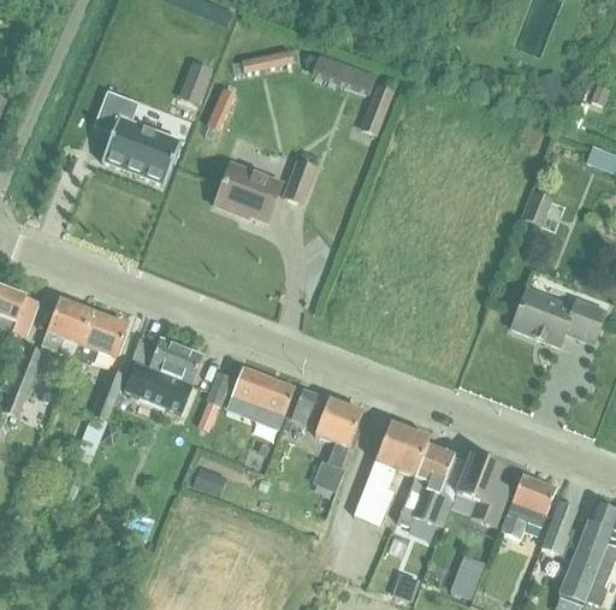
[(12,34),(9,43),(19,48),(24,39),(12,34)]
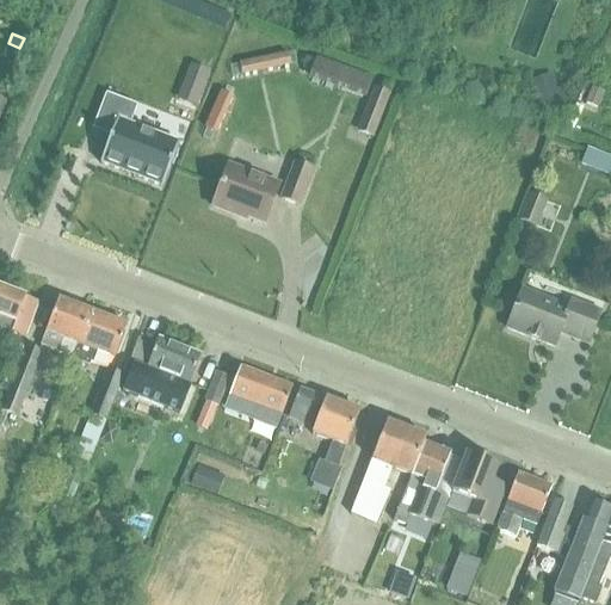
[(287,47),(238,56),(240,71),(290,60),(287,47)]
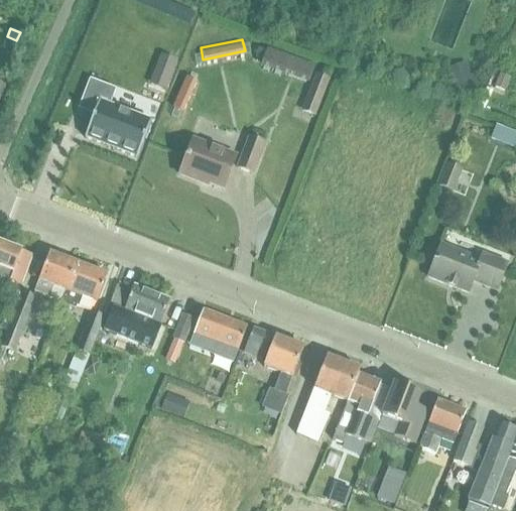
[(258,44),(255,54),(262,56),(265,47),(258,44)]
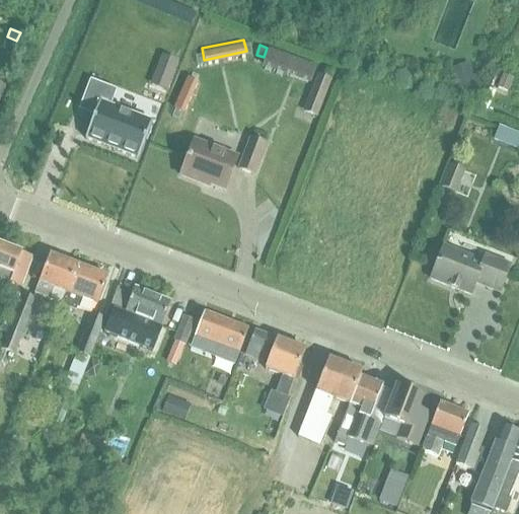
[(264,57),(261,65),(309,82),(315,64),(268,47),(267,48),(264,57)]
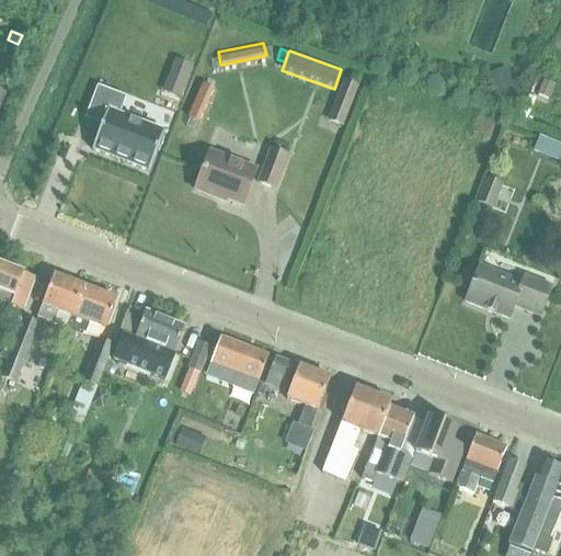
[(342,75),(327,116),(343,122),(358,80),(342,75)]
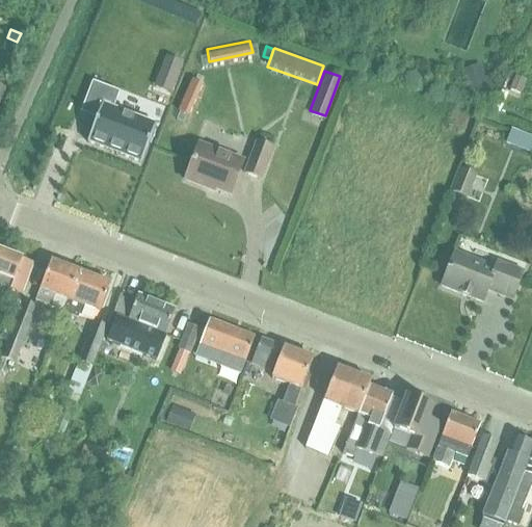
[(483,72),(466,78),(470,91),(487,85),(483,72)]
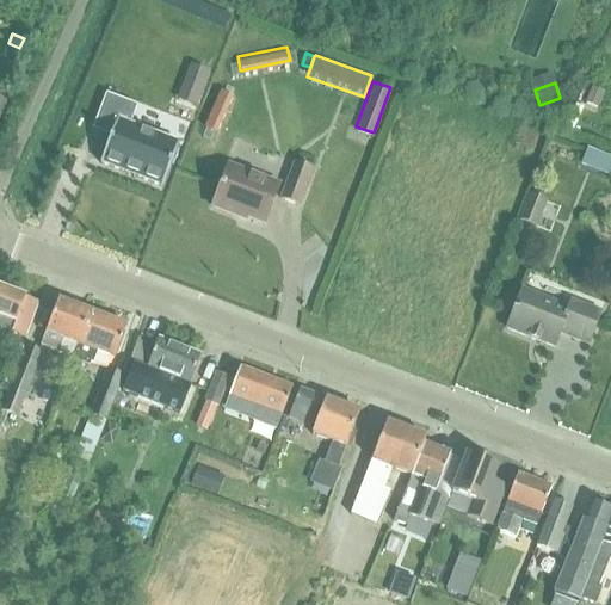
[(590,85),(585,99),(597,104),(602,90),(590,85)]
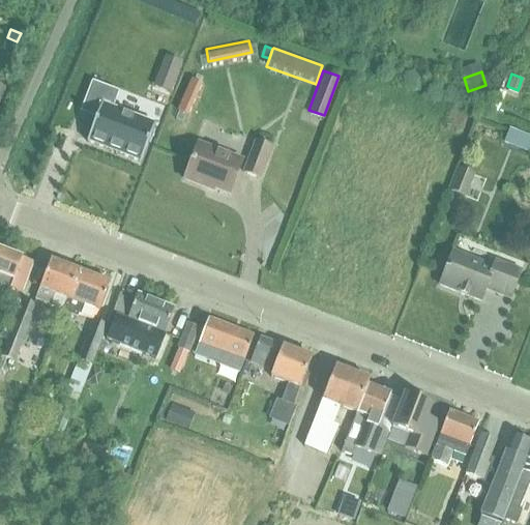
[(189,76),(176,107),(186,111),(200,80),(189,76)]
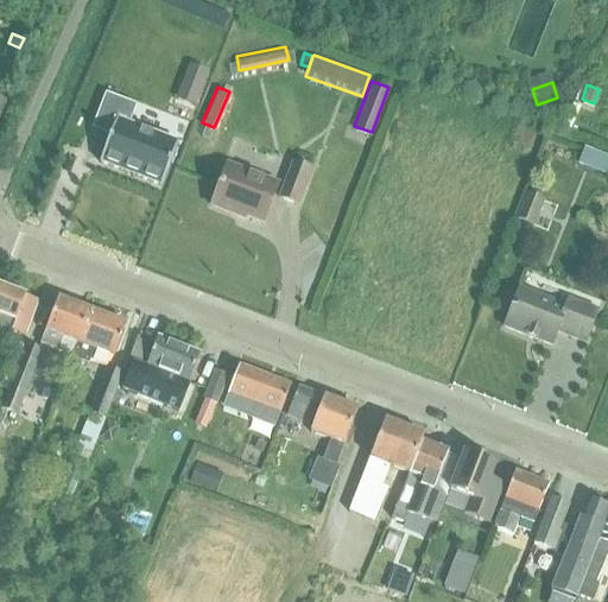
[(106,90),(93,124),(111,131),(99,158),(162,182),(178,139),(128,120),(135,101),(106,90)]
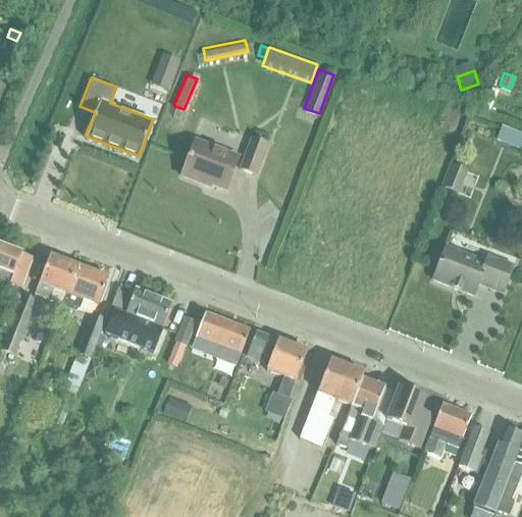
[(521,127),(507,121),(501,137),(521,145),(521,127)]
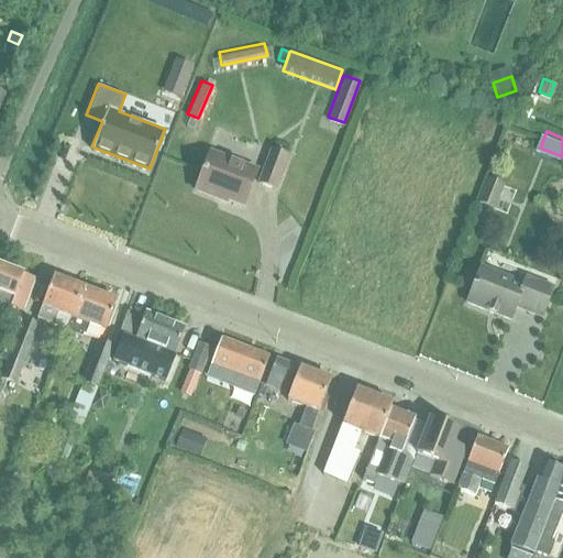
[(269,143),(255,178),(276,186),(288,150),(269,143)]
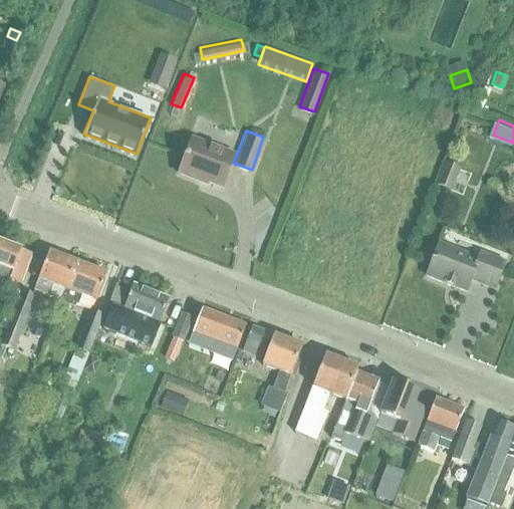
[(235,153),(192,137),(179,170),(200,178),(200,177),(222,185),(235,153)]
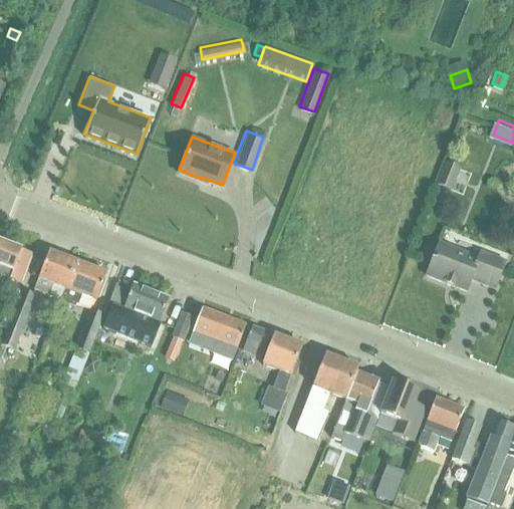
[(461,166),(444,159),(435,182),(451,189),(461,166)]
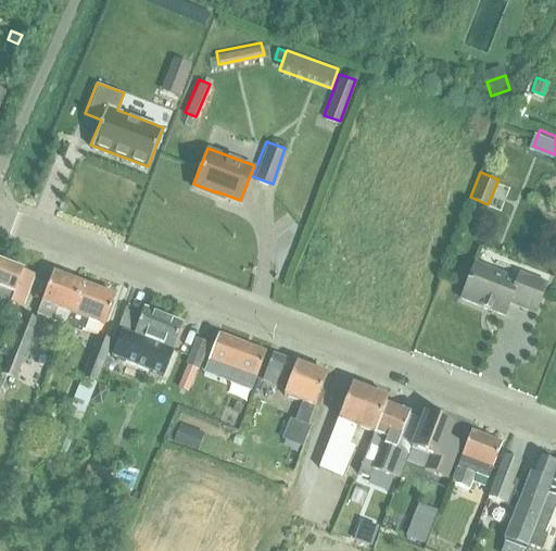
[(0,295),(22,303),(34,271),(0,257),(0,295)]
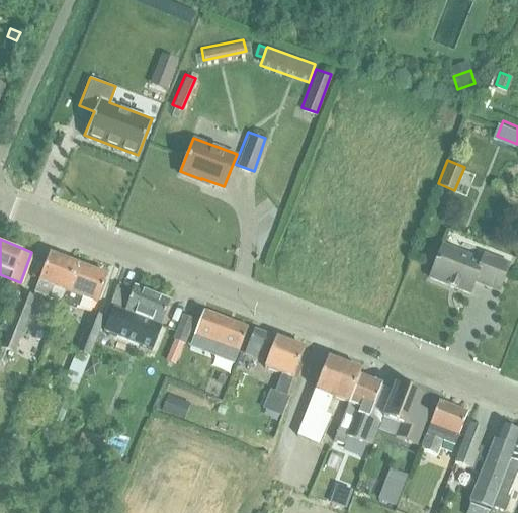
[(482,257),(442,242),(429,275),(469,290),(475,279),(499,288),(509,261),(484,252),(482,257)]
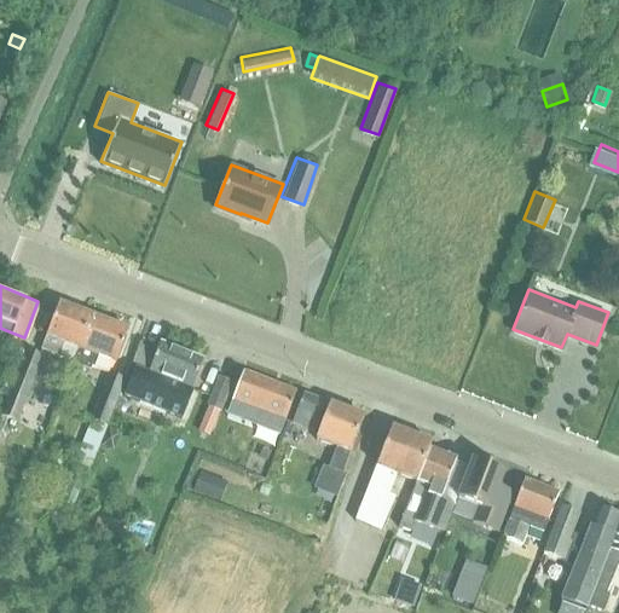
[(59,300),(41,346),(61,353),(74,358),(79,345),(92,312),(59,300)]
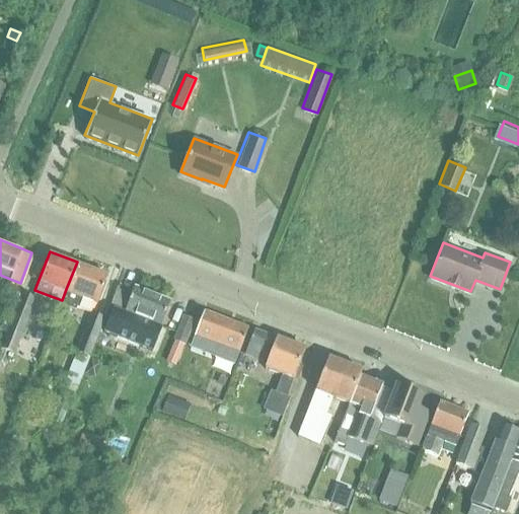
[(77,262),(66,289),(61,301),(77,307),(81,295),(97,301),(107,274),(77,262)]
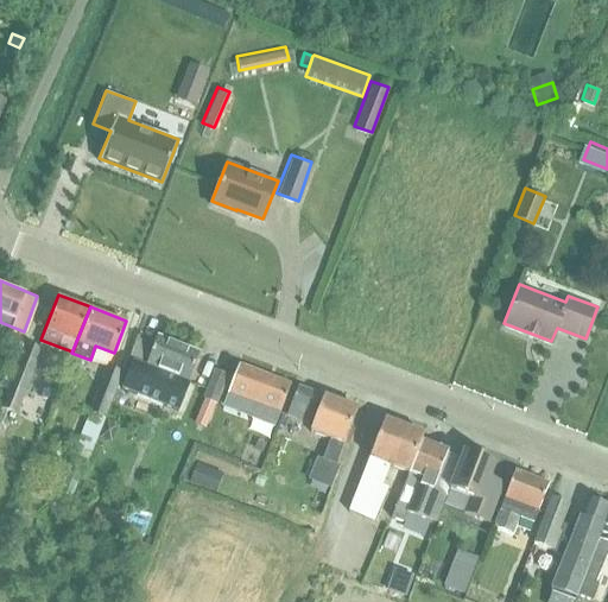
[(147,363),(134,359),(124,385),(165,401),(181,406),(203,350),(159,333),(147,363)]
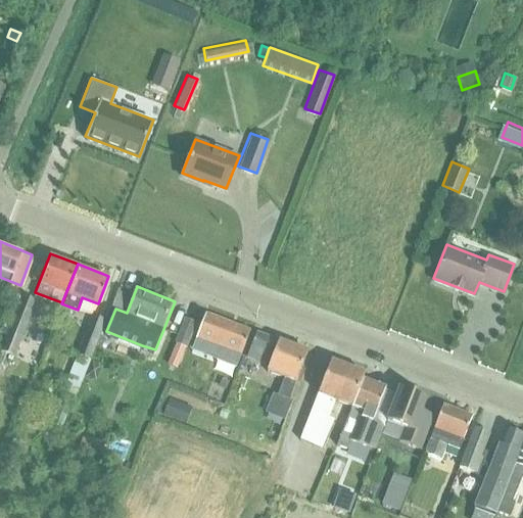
[(125,311),(132,291),(120,286),(112,305),(125,311)]
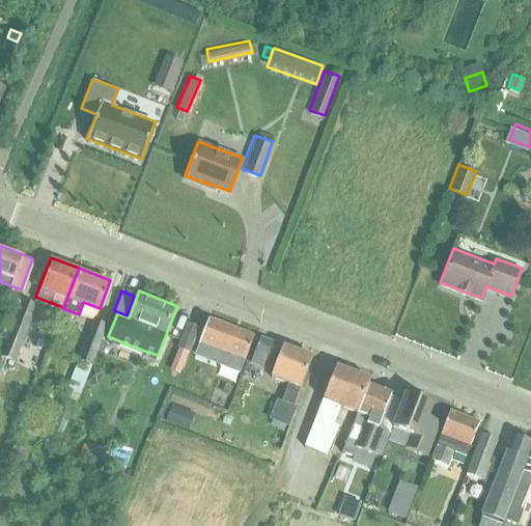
[(15,358),(37,303),(24,297),(1,353),(15,358)]
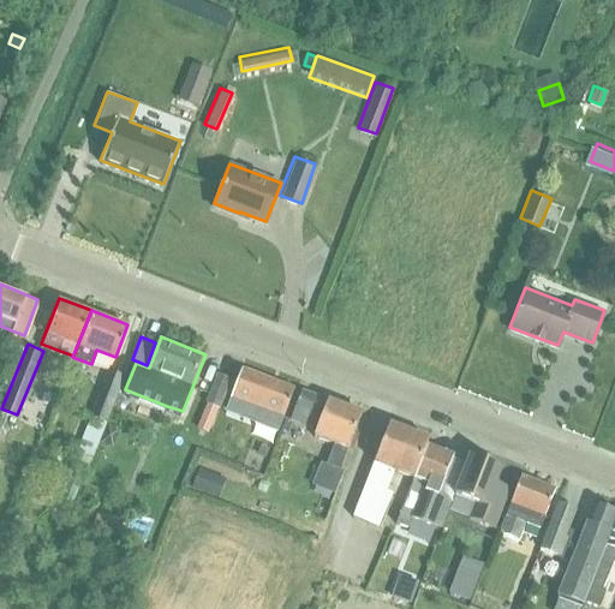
[(284,413),(296,386),(244,365),(233,394),(284,413)]
